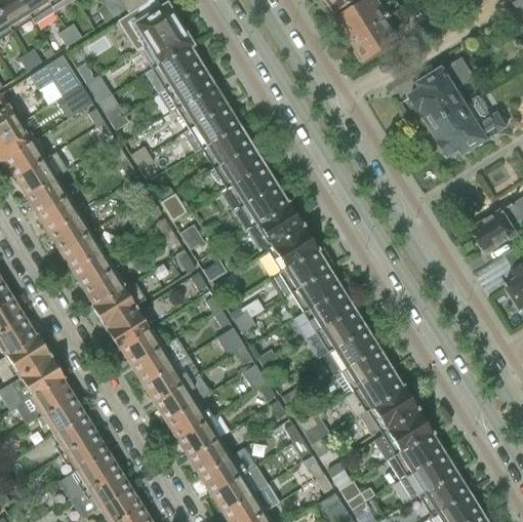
[(0,0),(0,9),(12,30),(32,17),(21,0),(0,0)]
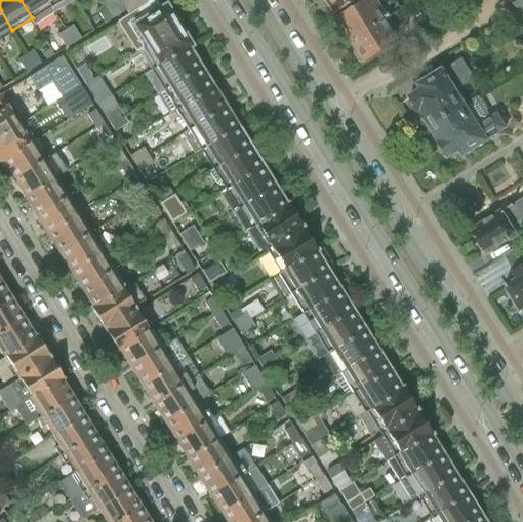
[(21,0),(32,17),(36,23),(55,10),(51,5),(48,0),(21,0)]
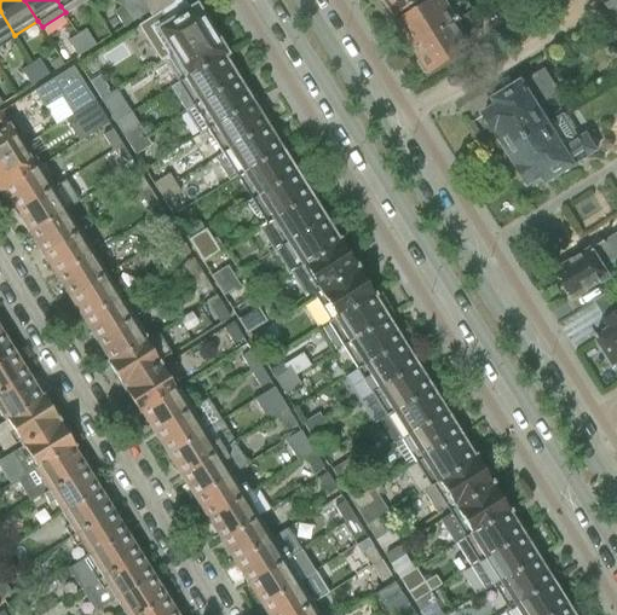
[(57,0),(61,6),(65,12),(85,0),(57,0)]
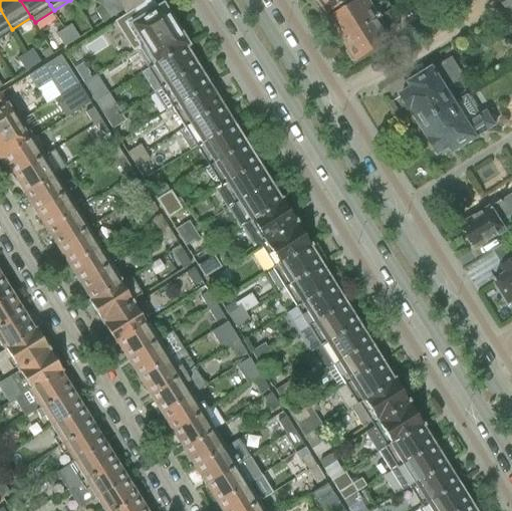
[(100,0),(103,3),(111,16),(123,8),(137,0),(100,0)]
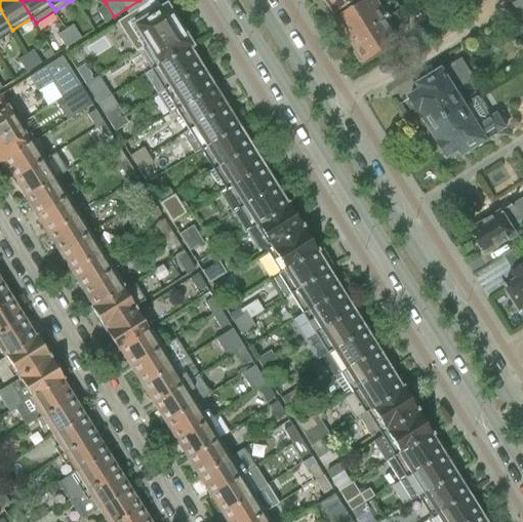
[(138,50),(139,49),(180,24),(167,3),(162,6),(158,0),(149,0),(119,18),(138,50)]
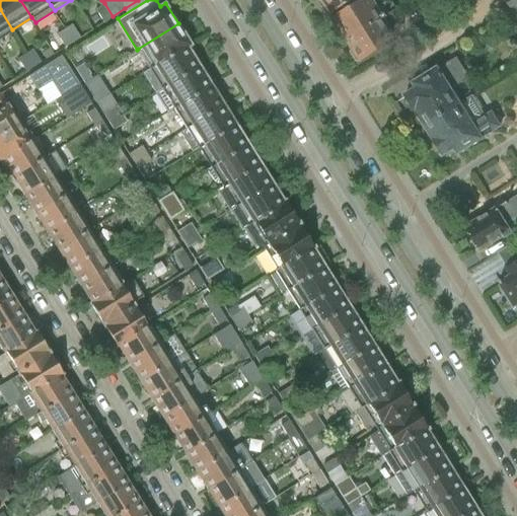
[(324,0),(325,1),(323,4),(328,11),(331,11),(333,13),(353,0),(324,0)]
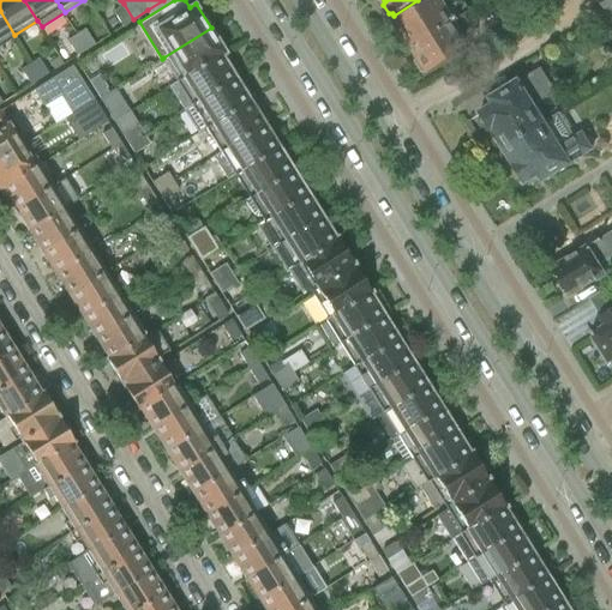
[(406,35),(413,46),(472,10),(466,0),(461,0),(448,8),(443,0),(427,0),(396,19),(399,23),(395,24),(403,36),(406,35)]
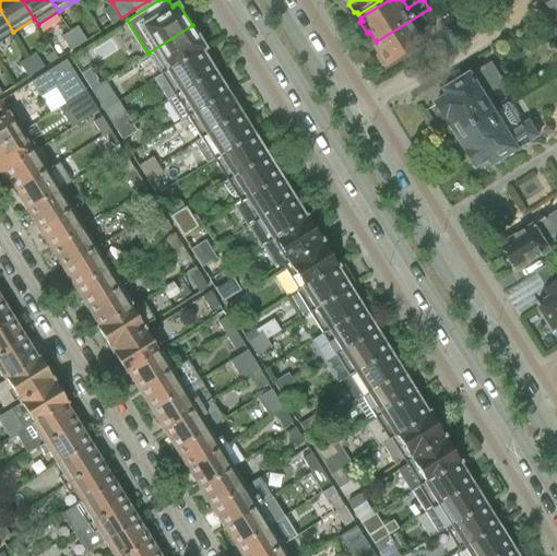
[(546,0),(554,11),(556,15),(556,0),(546,0)]
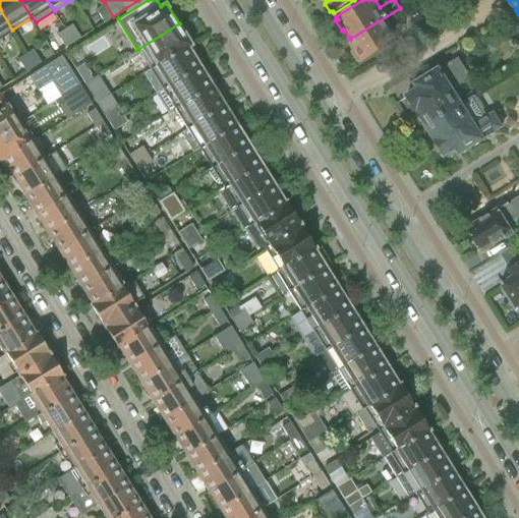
[(105,3),(97,8),(105,21),(113,16),(105,3)]
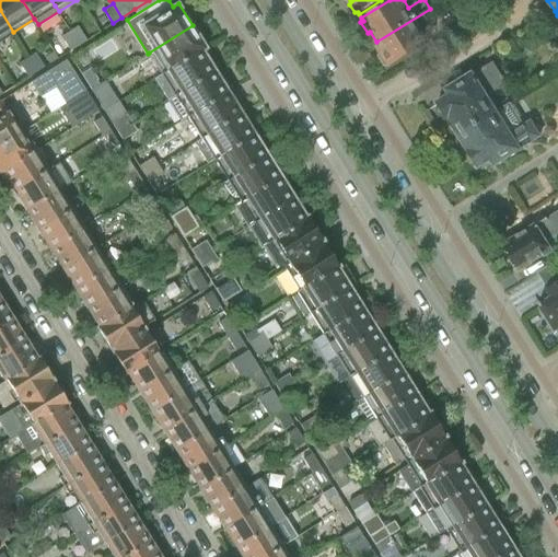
[(430,9),(376,42),(383,53),(380,54),(387,65),(390,64),(392,66),(430,42),(422,28),(438,20),(430,9)]
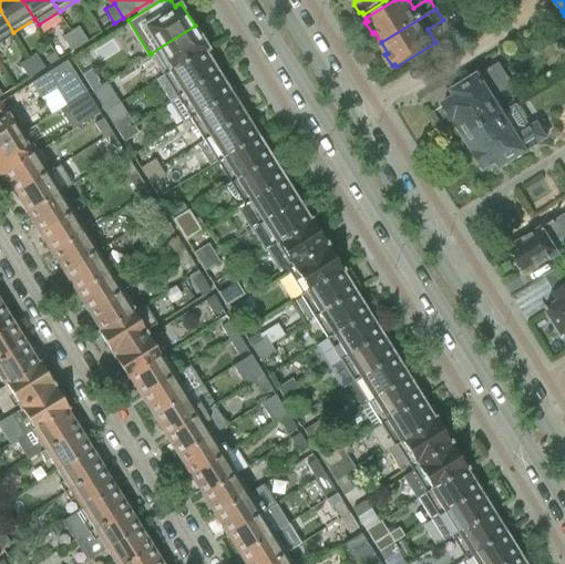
[(0,47),(4,44),(1,40),(13,32),(0,10),(0,47)]
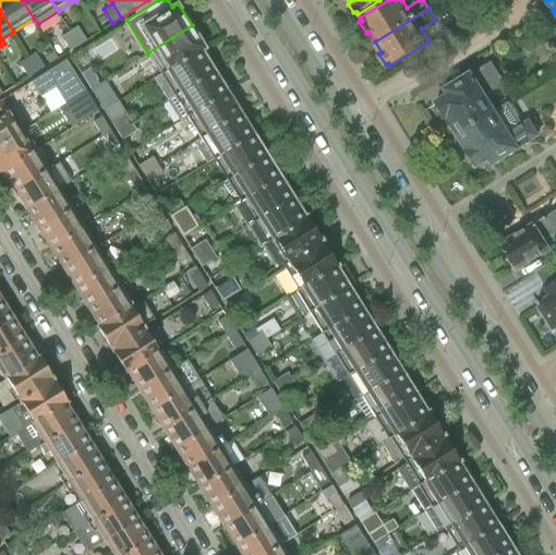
[(79,24),(70,29),(80,44),(87,38),(79,24)]
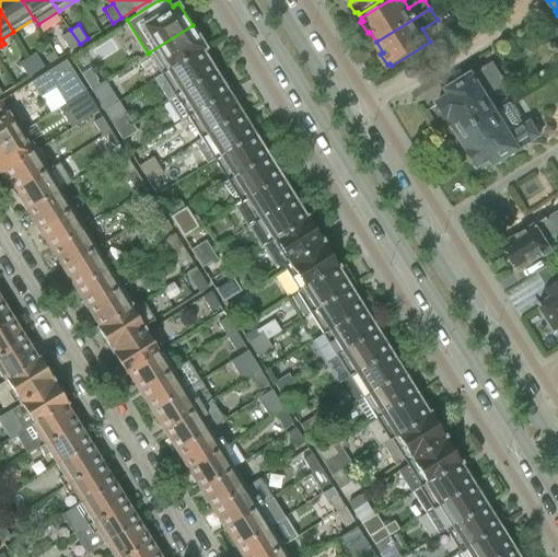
[(155,77),(157,78),(201,49),(206,47),(193,25),(149,53),(162,72),(155,77)]
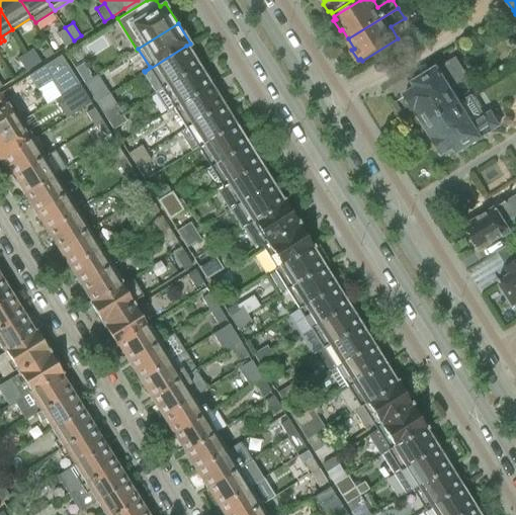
[(65,27),(57,32),(66,46),(74,40),(65,27)]
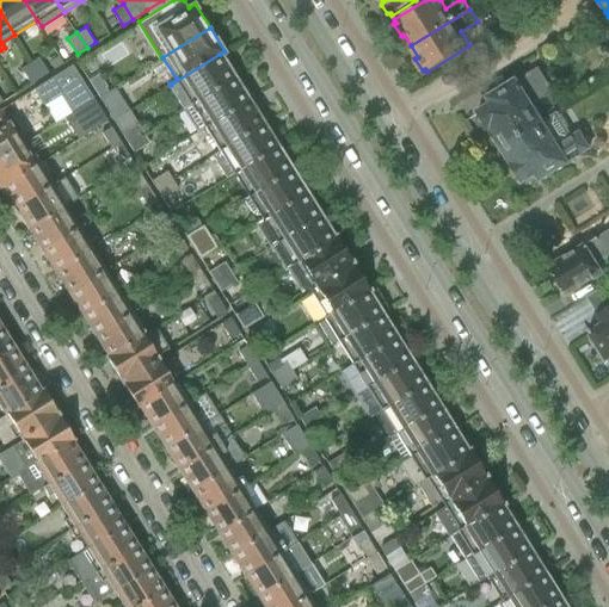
[(171,85),(185,107),(234,76),(220,54),(171,85)]
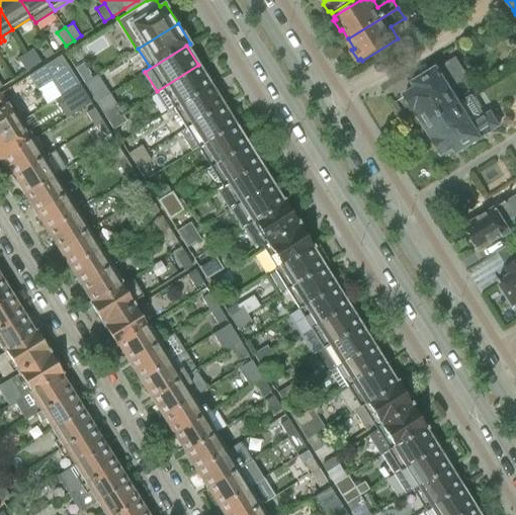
[(33,47),(26,52),(34,65),(43,61),(33,47)]
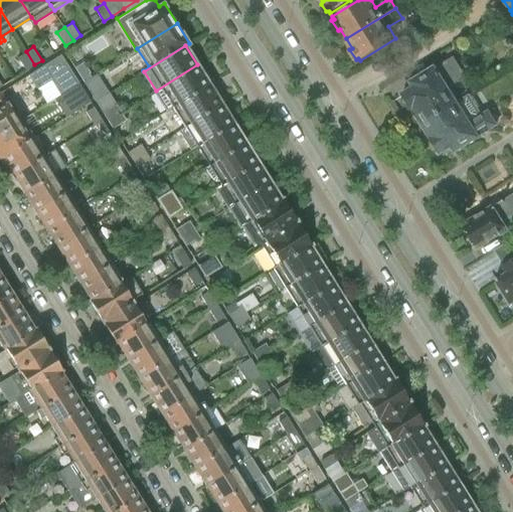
[(26,51),(18,56),(26,69),(34,64),(26,51)]
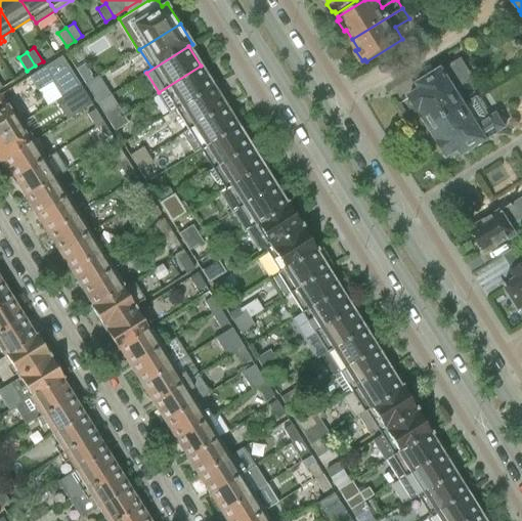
[(62,54),(29,76),(38,90),(53,80),(62,96),(74,89),(82,84),(62,54)]
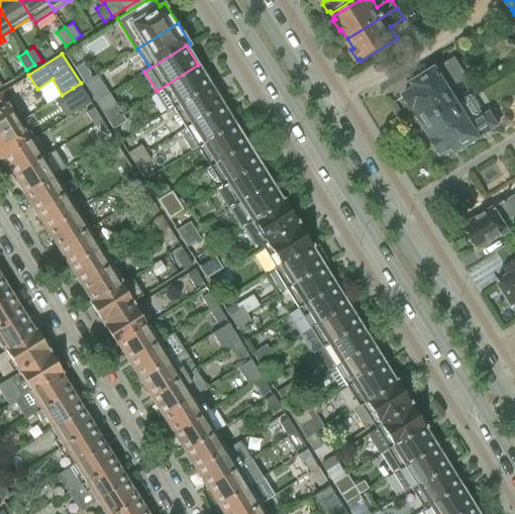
[(417,87),(405,95),(414,109),(413,115),(418,122),(423,123),(423,124),(458,102),(457,100),(459,95),(456,90),(454,90),(451,89),(449,87),(469,75),(465,69),(456,56),(431,71),(414,82),(417,87)]
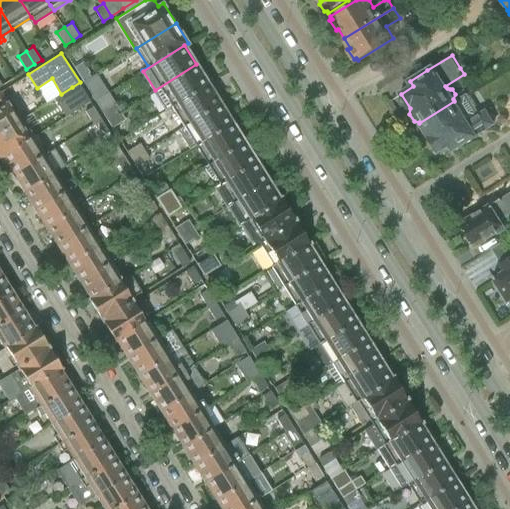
[(83,60),(75,65),(84,80),(91,76),(89,72),(90,71),(83,60)]
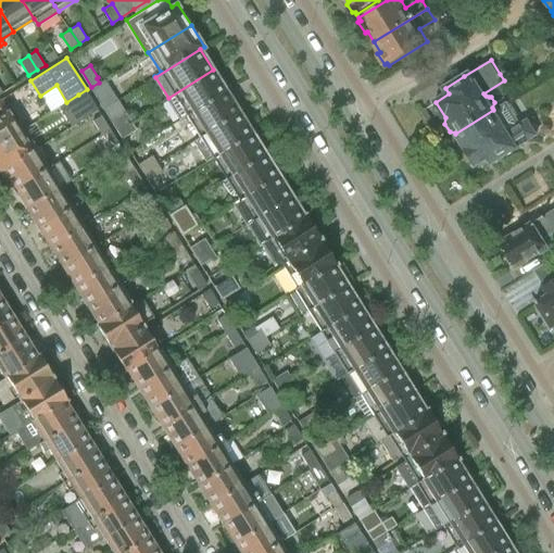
[(168,98),(180,118),(188,115),(226,90),(213,70),(168,98)]
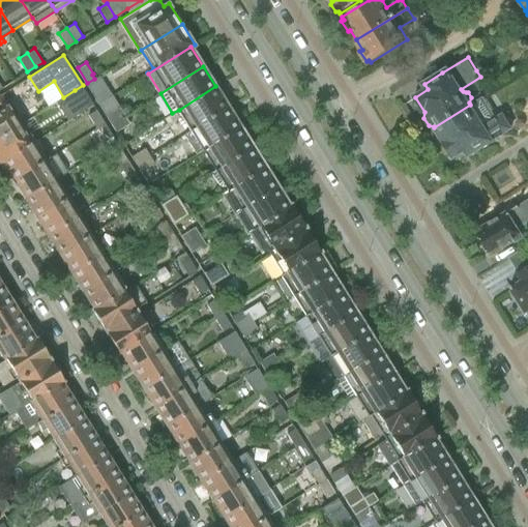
[(94,79),(87,83),(99,104),(114,94),(100,75),(94,79)]
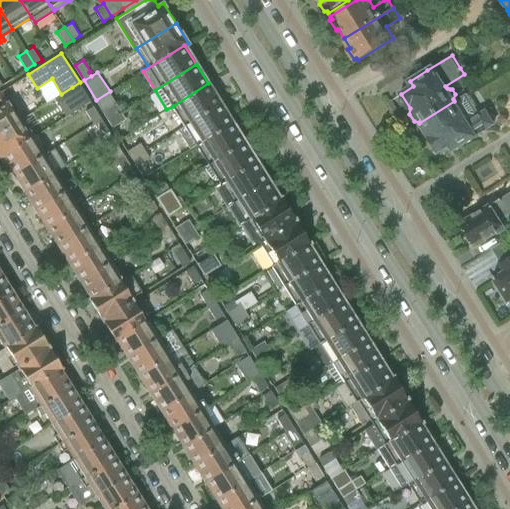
[(61,94),(55,98),(66,115),(91,100),(80,82),(72,87),(61,94)]
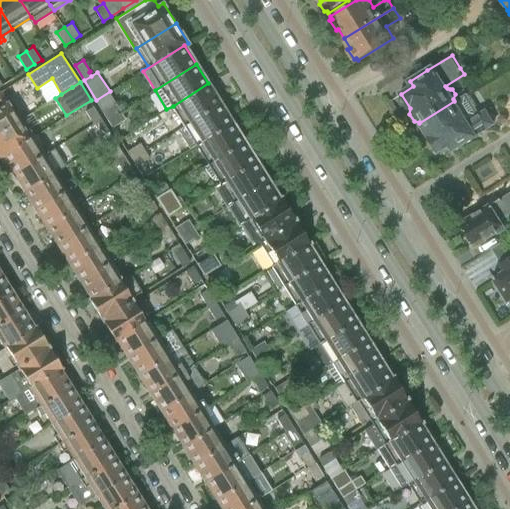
[(208,83),(177,103),(189,122),(220,102),(208,83)]
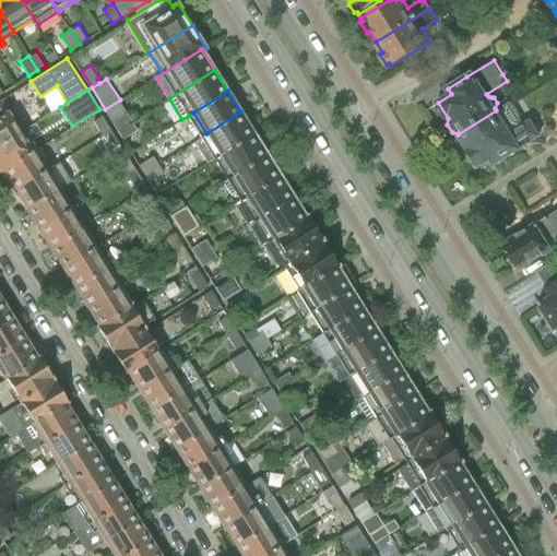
[(0,99),(0,144),(22,130),(25,129),(13,108),(9,110),(1,99),(0,99)]
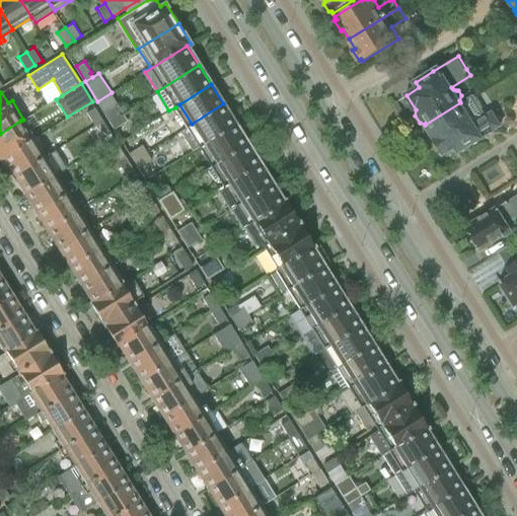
[(460,102),(425,125),(426,126),(425,130),(429,138),(435,140),(443,154),(456,146),(459,152),(483,137),(502,125),(493,112),(485,116),(472,95),(460,102)]
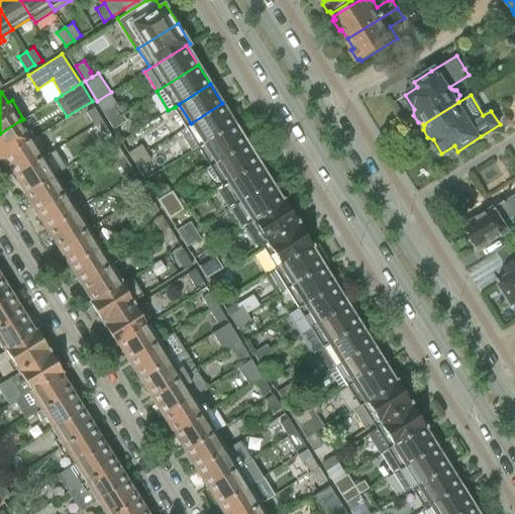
[(222,103),(191,123),(203,142),(234,123),(222,103)]
